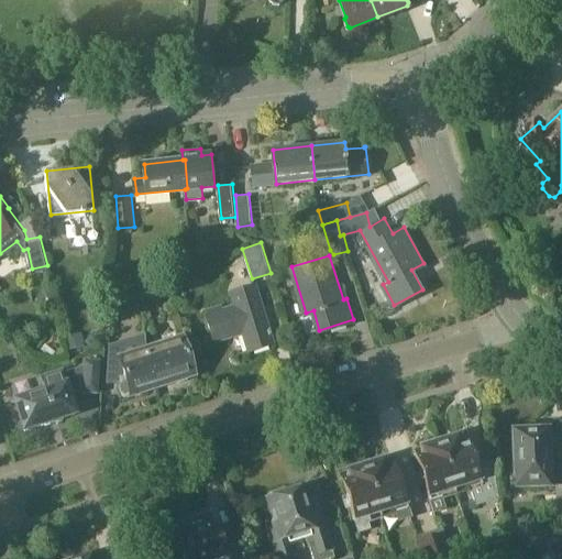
[(142,277),(143,284),(144,297),(154,296),(153,291),(168,289),(166,275),(142,277)]
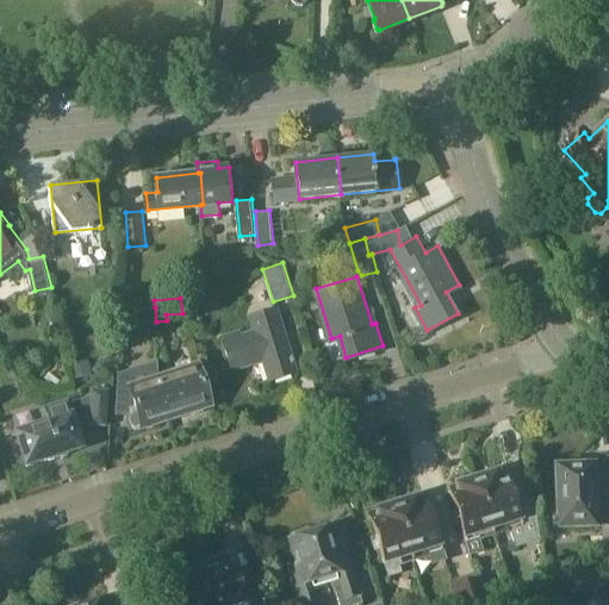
[(271,379),(297,370),(277,307),(252,315),(256,330),(224,340),(232,367),(265,357),(271,379)]
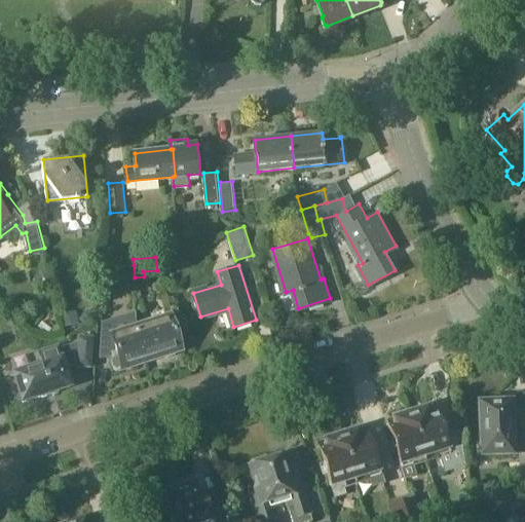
[(60,311),(63,325),(79,321),(77,308),(60,311)]
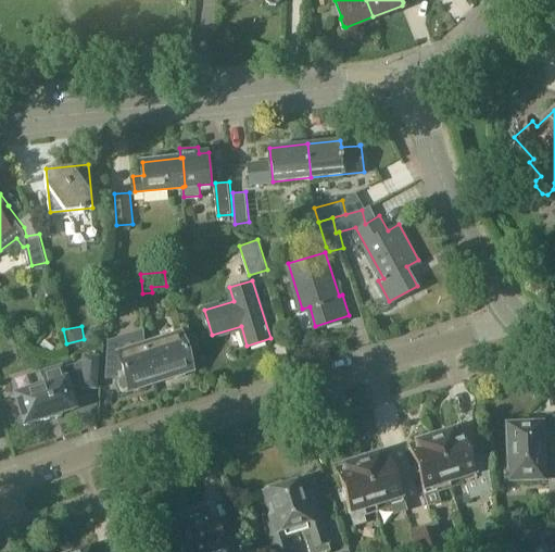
[(181,330),(146,342),(158,380),(194,368),(181,330)]
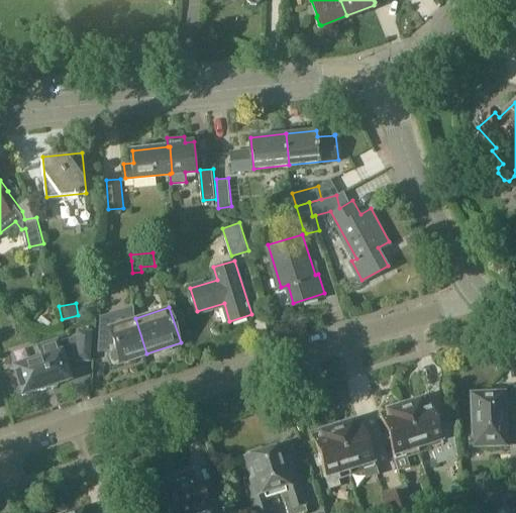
[(146,353),(135,318),(111,327),(111,328),(106,330),(112,349),(111,353),(113,360),(117,363),(122,361),(122,362),(146,353)]
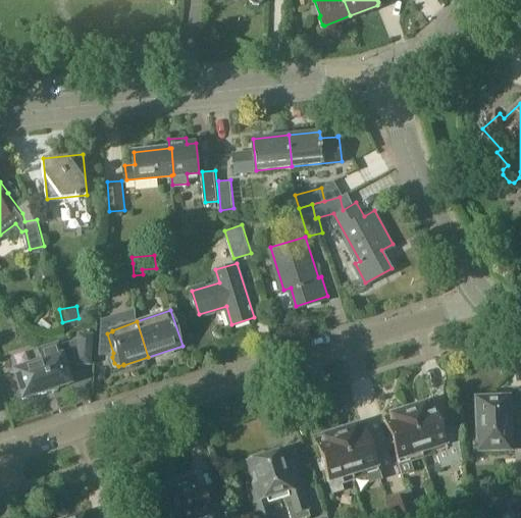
[(14,369),(23,397),(42,391),(43,392),(58,386),(58,385),(69,381),(64,363),(77,358),(77,361),(90,362),(92,333),(79,332),(79,339),(58,345),(57,343),(39,349),(43,361),(14,369)]
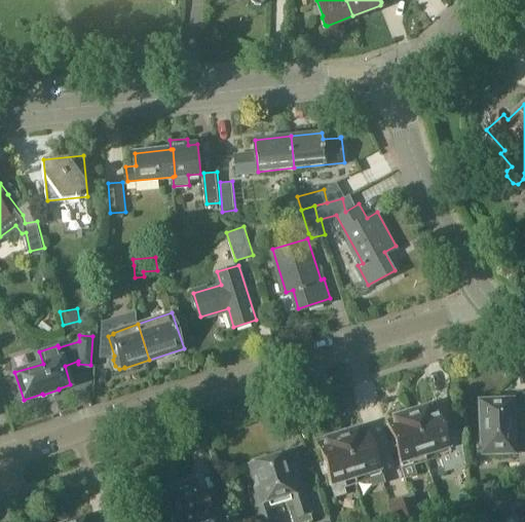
[(514,452),(522,451),(524,450),(524,427),(523,426),(514,426),(513,400),(499,401),(496,398),(487,398),(485,401),(481,401),(483,453),(514,452)]
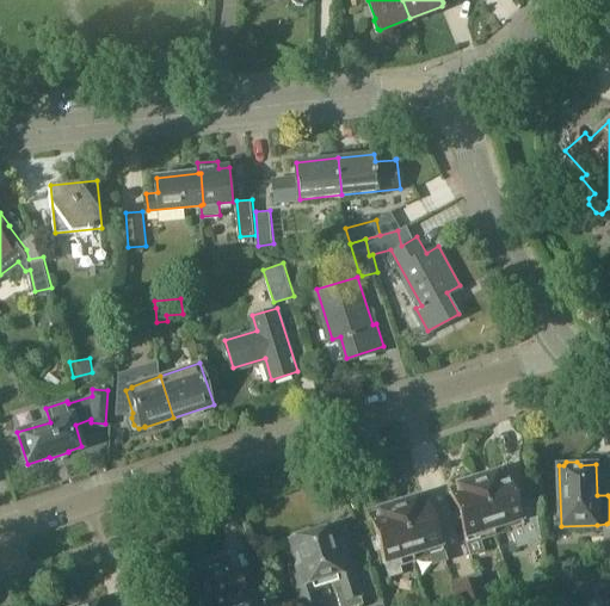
[(481,475),(478,476),(494,526),(509,521),(517,546),(541,539),(536,498),(518,504),(506,468),(499,470),(498,469),(494,470),(491,469),(482,471),(481,475)]
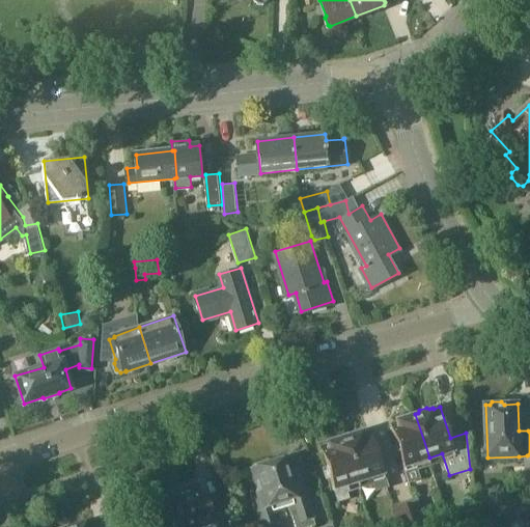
[(416,462),(429,458),(415,414),(413,415),(410,413),(402,415),(401,418),(397,419),(398,420),(391,423),(410,480),(420,476),(416,462)]
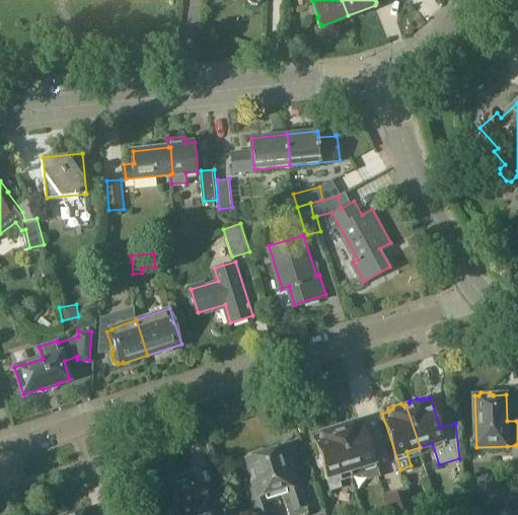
[(340,426),(338,427),(354,475),(365,472),(367,479),(380,475),(362,420),(355,422),(355,421),(351,423),(348,421),(342,423),(340,426)]
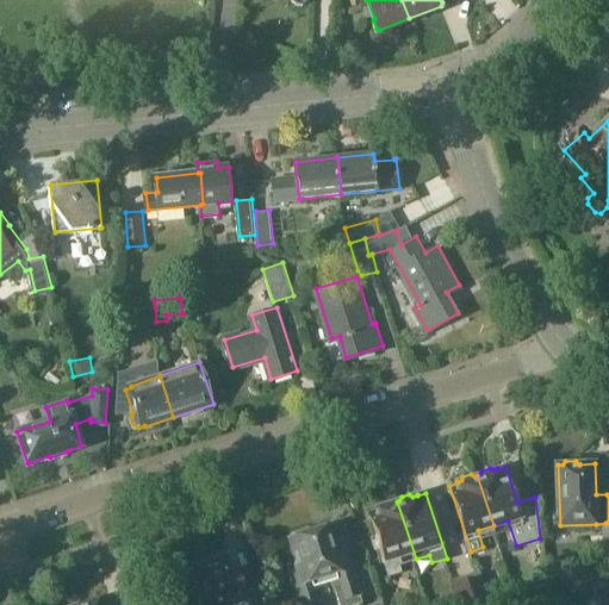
[(399,565),(416,559),(397,501),(393,503),(390,500),(383,503),(380,506),(377,509),(377,510),(368,512),(386,566),(390,575),(402,571),(399,565)]
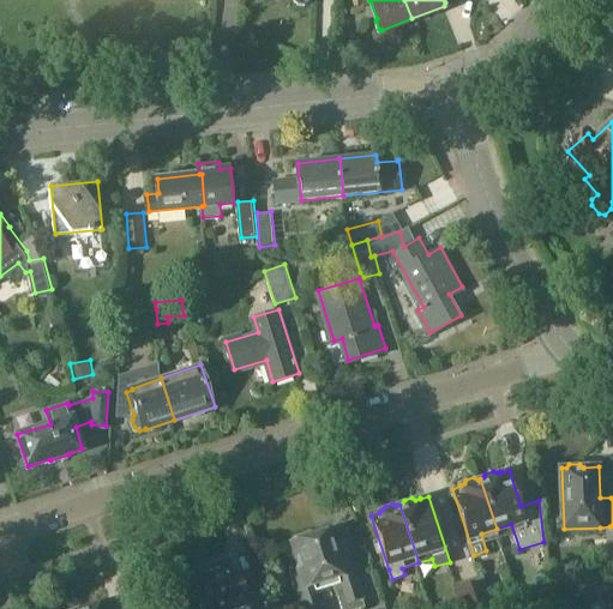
[(352,608),(365,606),(362,596),(350,555),(346,556),(341,540),(336,541),(332,529),(292,542),(300,566),(292,568),(305,607),(320,602),(316,589),(335,583),(343,608),(352,608)]
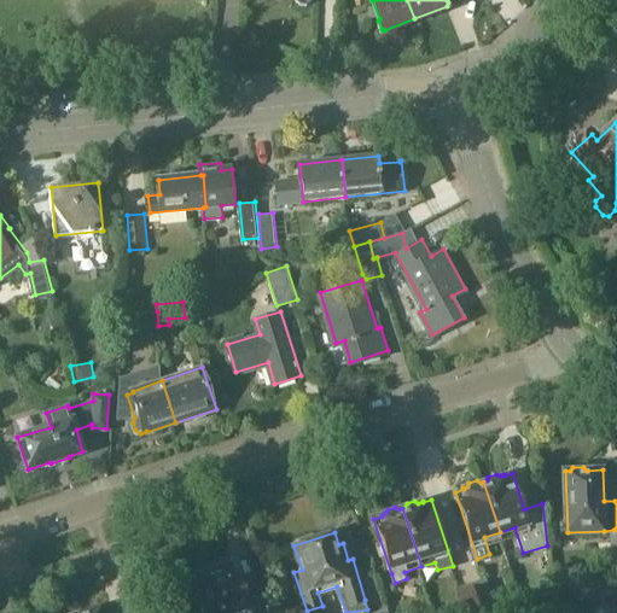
[(209,612),(251,612),(240,576),(233,578),(230,566),(197,577),(209,612)]
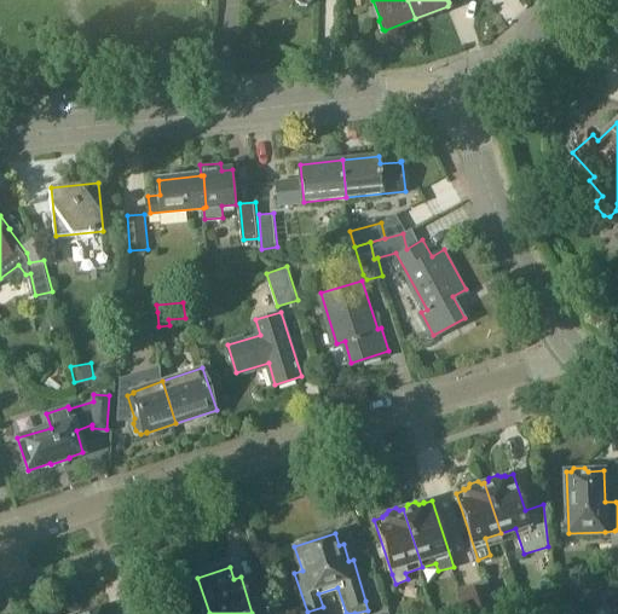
[(617,573),(606,581),(617,595),(617,573)]
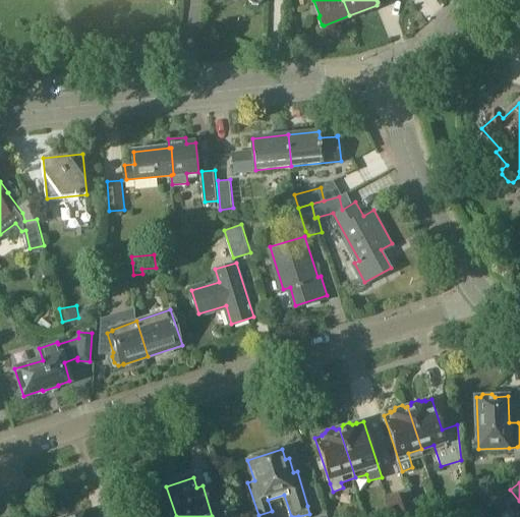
[(519,501),(510,490),(501,498),(515,515),(519,510),(519,501)]
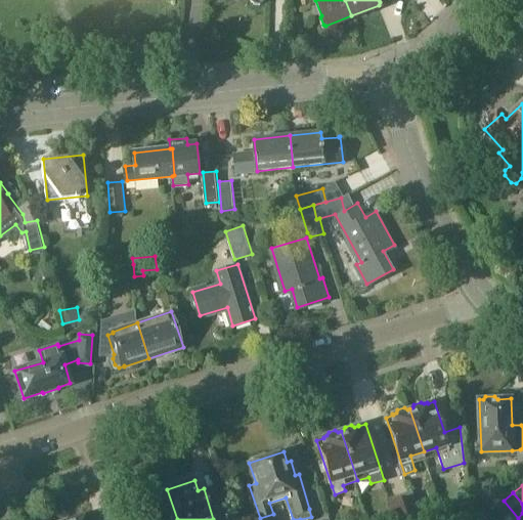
[(412,494),(400,497),(406,516),(419,513),(412,494)]
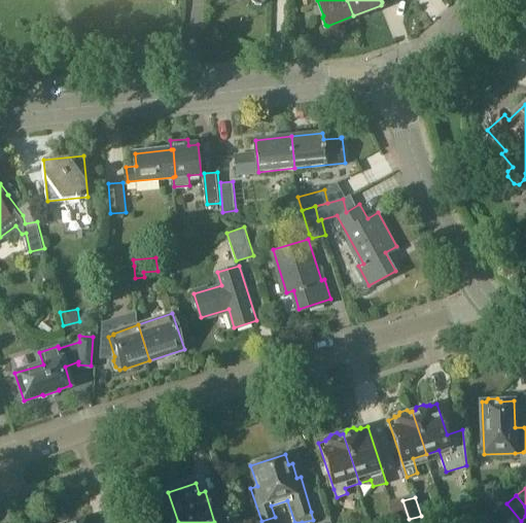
[(397,522),(409,519),(402,500),(391,504),(396,522),(397,522)]
